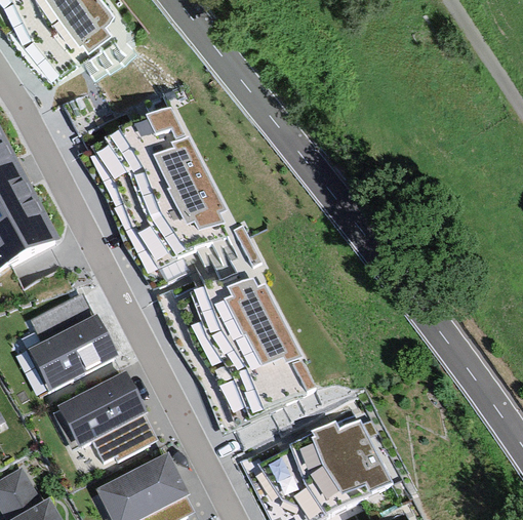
[(109,0),(0,0),(0,10),(12,38),(34,64),(44,79),(72,60),(67,51),(96,31),(92,25),(107,14),(101,5),(109,0)]
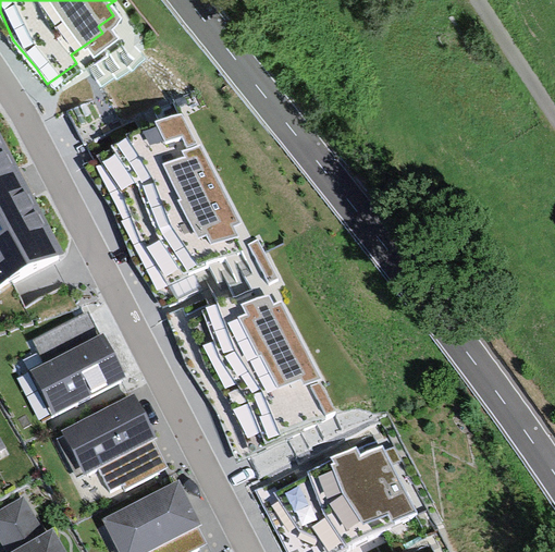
[(253,241),(182,110),(98,155),(121,192),(138,241),(169,286),(253,241)]
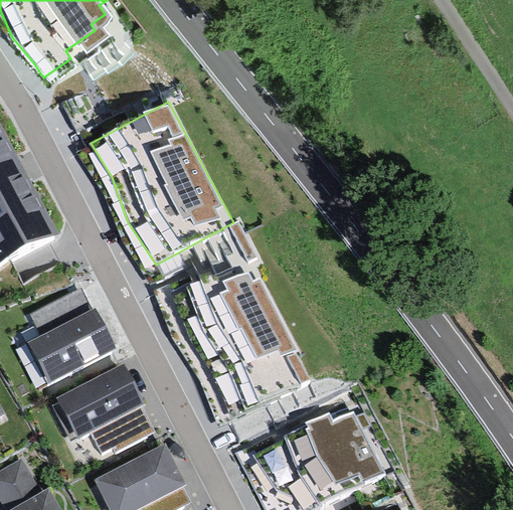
[(0,261),(55,232),(0,126),(0,261)]
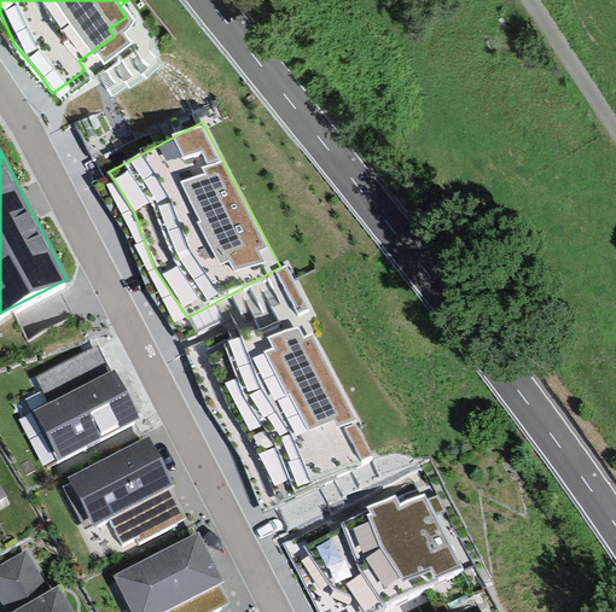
[(372,450),(300,310),(208,357),(232,414),(257,454),(275,500),(372,450)]
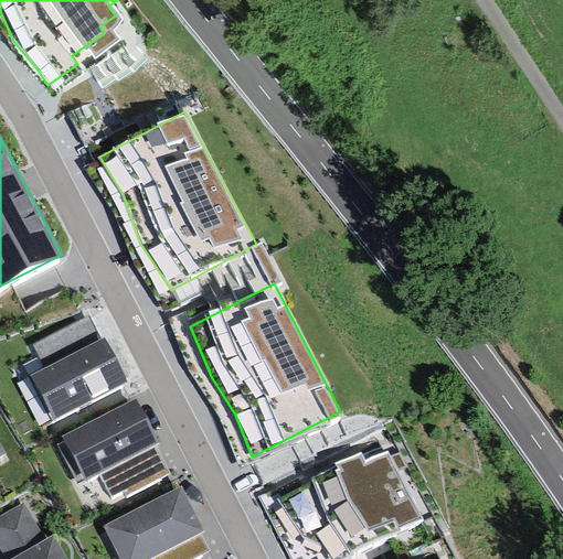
[(126,382),(103,337),(99,340),(86,315),(32,343),(44,366),(29,374),(53,420),(126,382)]
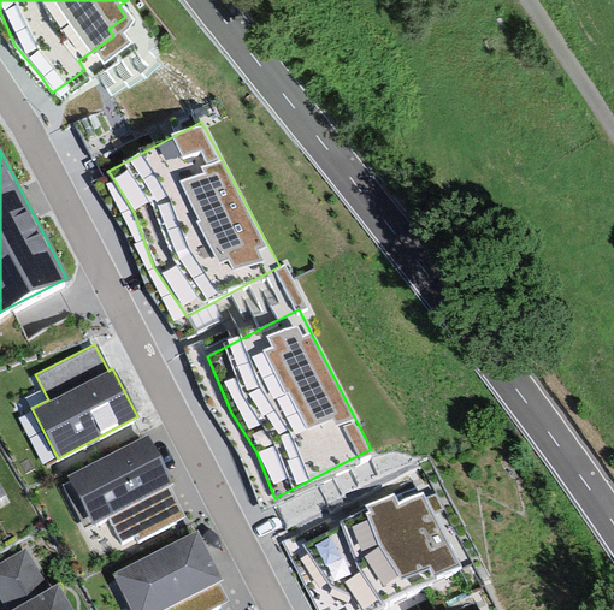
[(171,483),(146,434),(68,475),(93,525),(110,515),(120,537),(134,529),(137,536),(183,513),(167,485),(171,483)]
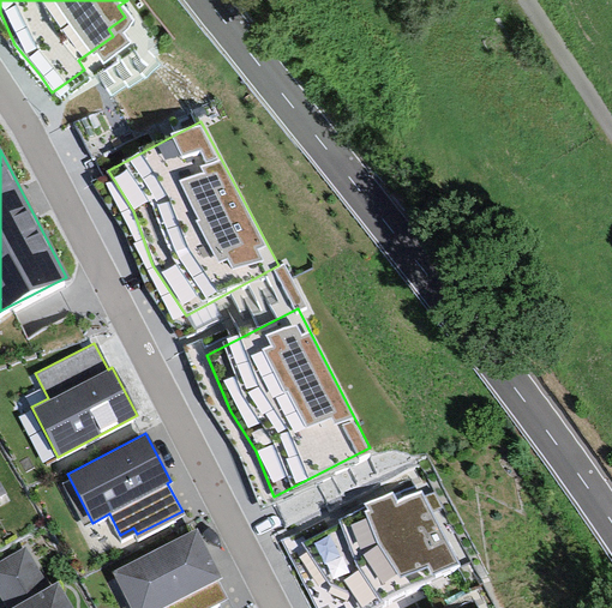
[(426,607),(481,581),(426,476),(312,535),(306,523),(281,536),(317,607),(426,607)]
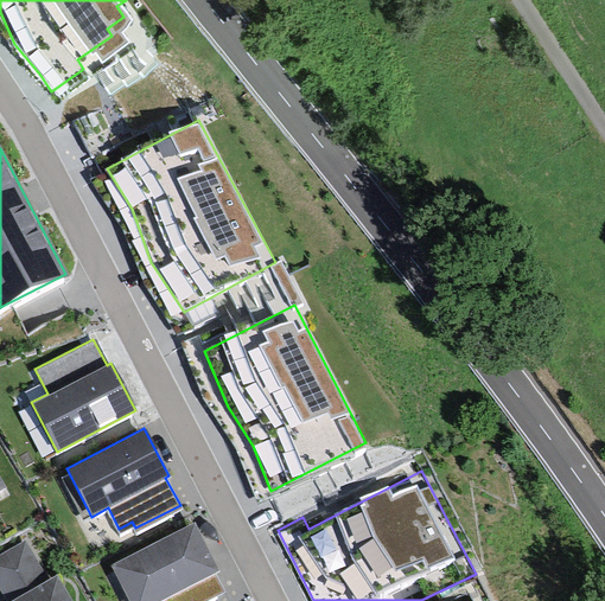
[(195,520),(109,564),(128,600),(196,600),(222,587),(215,573),(221,570),(195,520)]
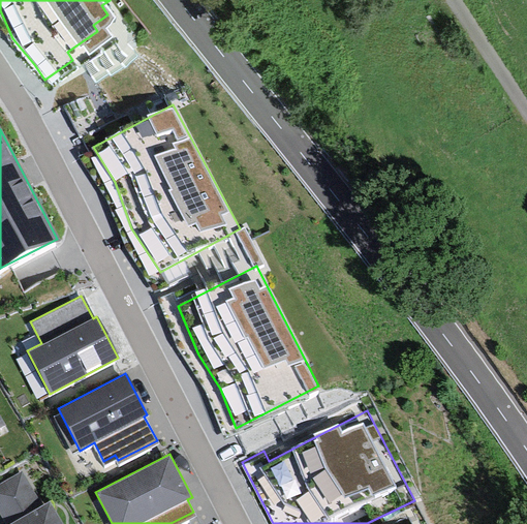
[(61,523),(49,501),(41,505),(20,470),(0,482),(0,509),(8,523),(61,523)]
